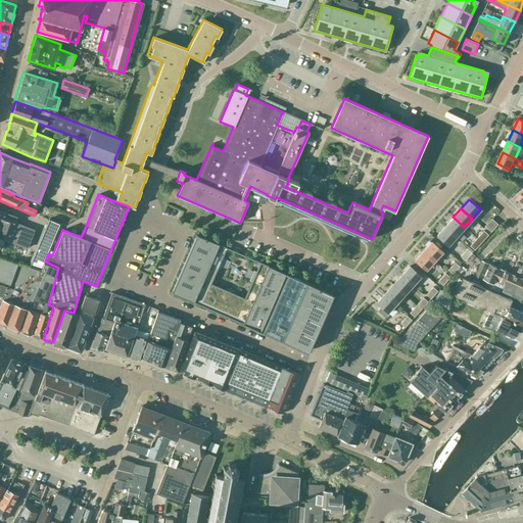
[(0,242),(1,238),(27,248),(34,229),(14,222),(16,217),(0,210),(0,242)]
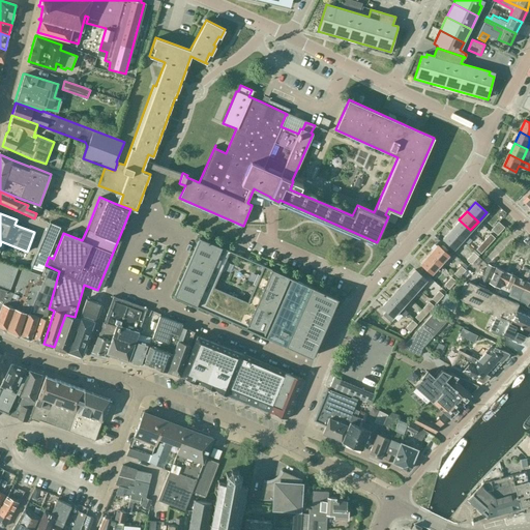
[(463,239),(470,230),(459,219),(450,229),(463,239)]
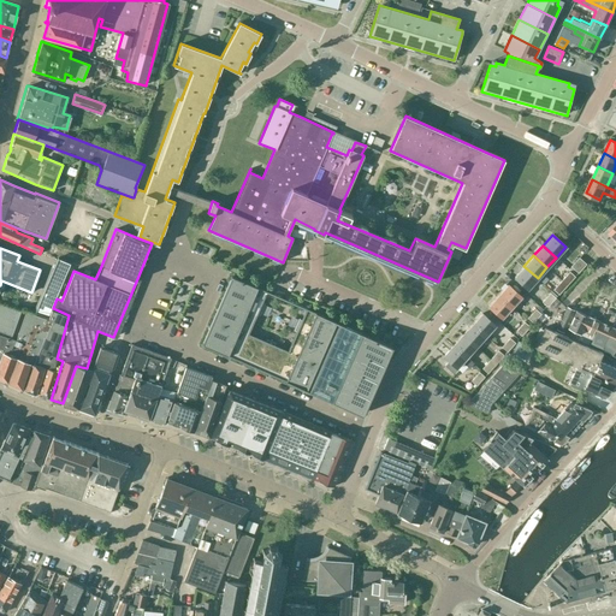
[(578,273),(586,265),(579,258),(570,267),(578,273)]
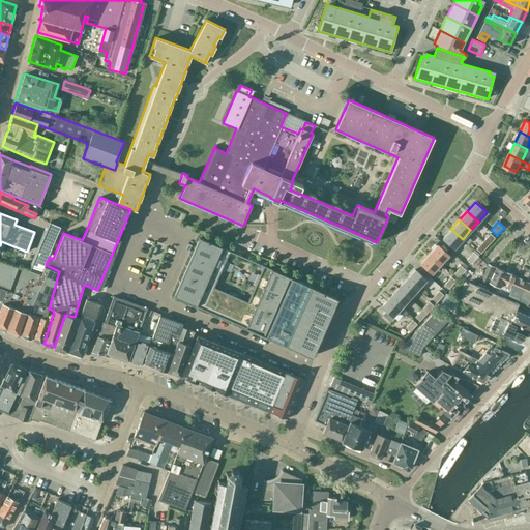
[(462,240),(463,239),(450,229),(442,238),(453,248),(459,243),(462,245),(465,242),(462,240)]
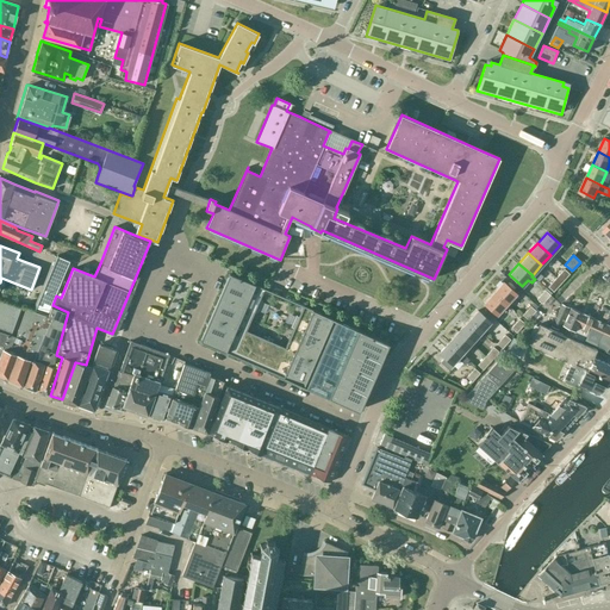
[(553,292),(568,274),(564,269),(548,287),(553,292)]
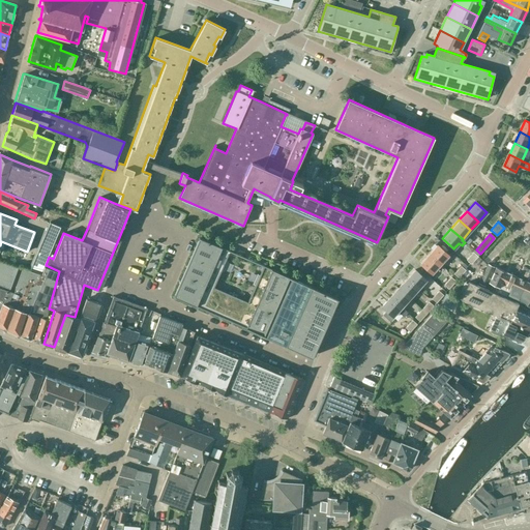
[(199,237),(174,296),(311,355),(318,340),(315,337),(317,332),(320,334),(324,325),(320,324),(323,319),(326,320),(330,311),(326,310),(329,304),(332,305),(336,297),(264,265),(260,274),(258,273),(253,284),(256,285),(247,301),(235,296),(236,294),(230,291),(229,293),(213,287),(221,269),(223,270),(228,261),(225,260),(229,251),(199,237)]
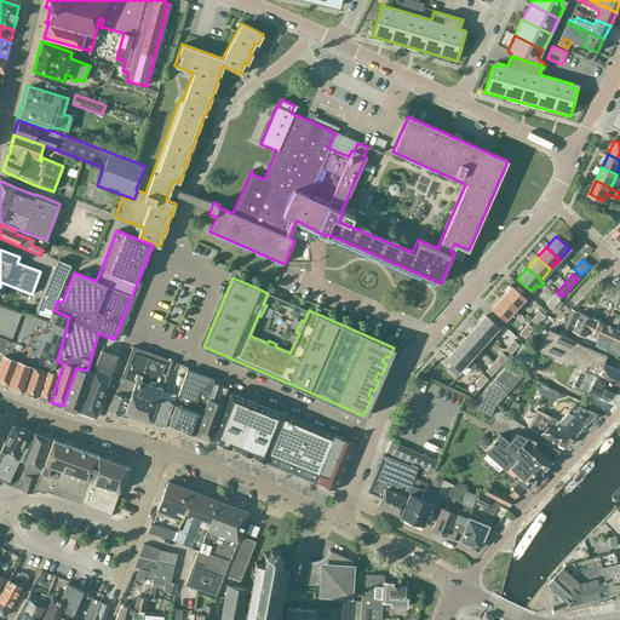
[(515,310),(517,313),(521,309),(518,306),(524,299),(511,286),(501,297),(515,310)]
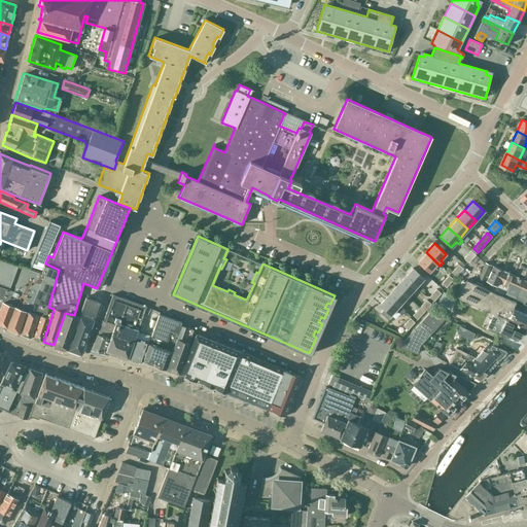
[(468,262),(476,255),(470,251),(464,258),(468,262)]
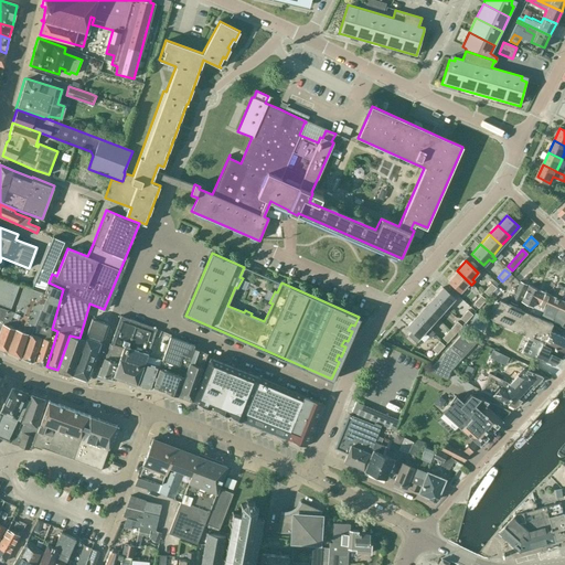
[(460,292),(469,283),(457,270),(448,280),(460,292)]
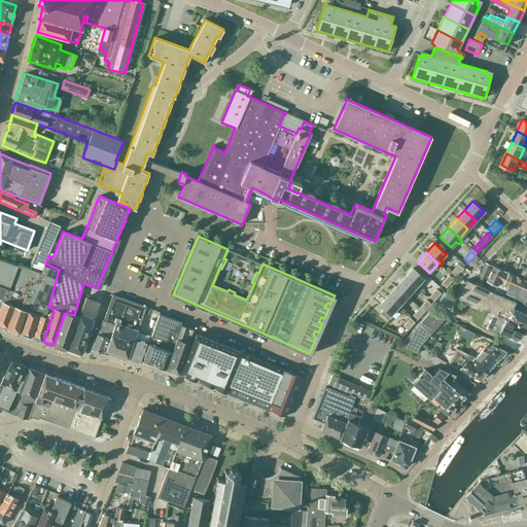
[(0,271),(13,276),(18,266),(0,258),(0,271)]
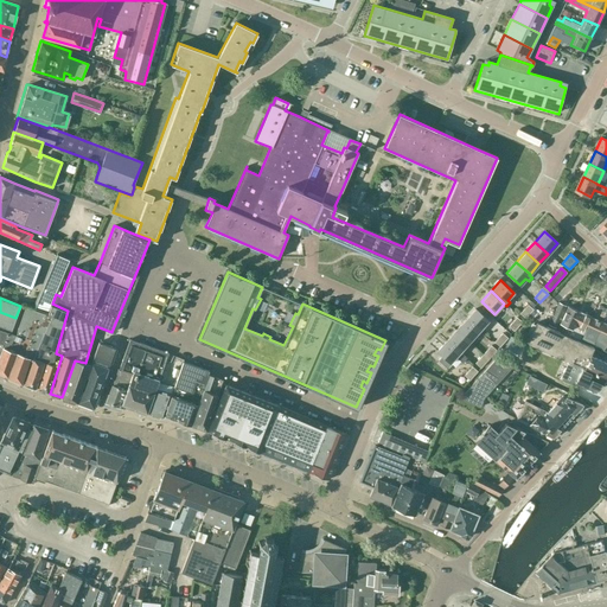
[(566,306),(558,304),(549,325),(555,328),(566,306)]
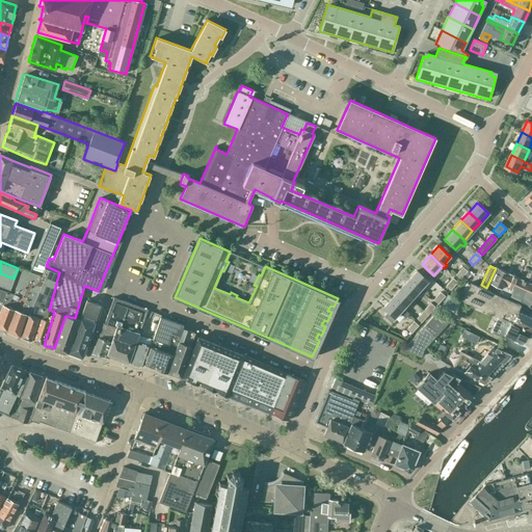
[(460,280),(467,271),(462,267),(455,275),(460,280)]
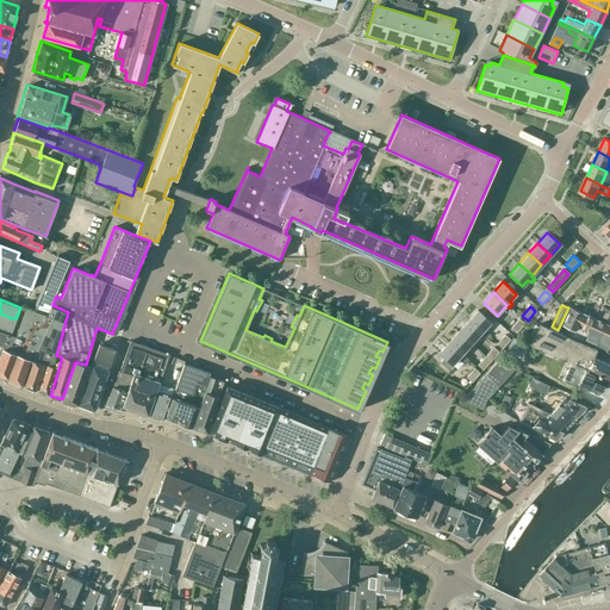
[(51,318),(47,316),(25,309),(16,338),(0,331),(0,374),(7,378),(7,379),(22,385),(30,359),(32,360),(33,361),(45,335),(51,318)]
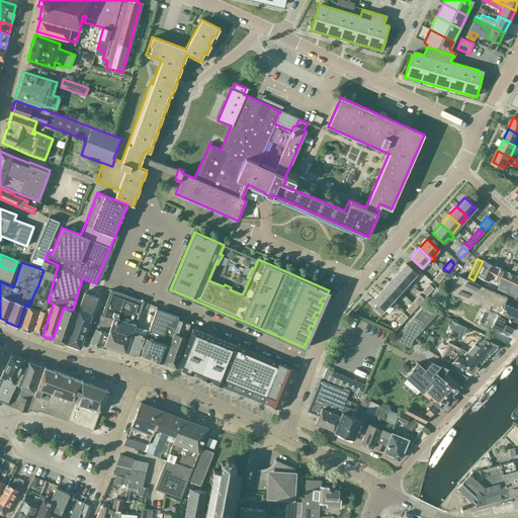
[(485,285),(494,266),(485,262),(479,276),(483,278),(481,283),(485,285)]
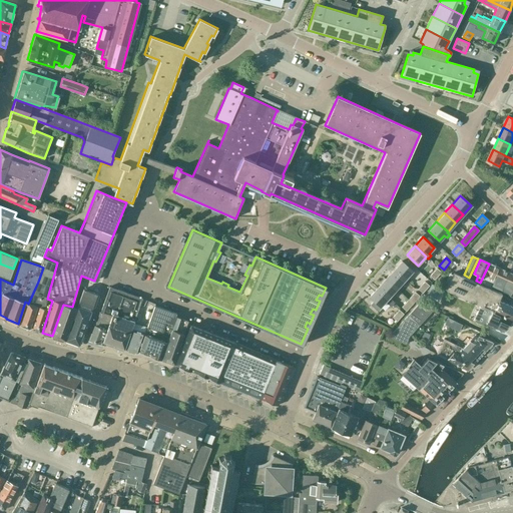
[(393,270),(405,280),(413,272),(401,261),(393,270)]
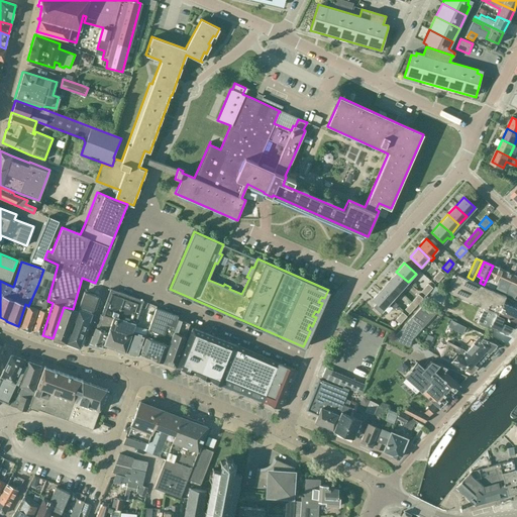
[(13,271),(0,266),(0,278),(9,282),(13,271)]
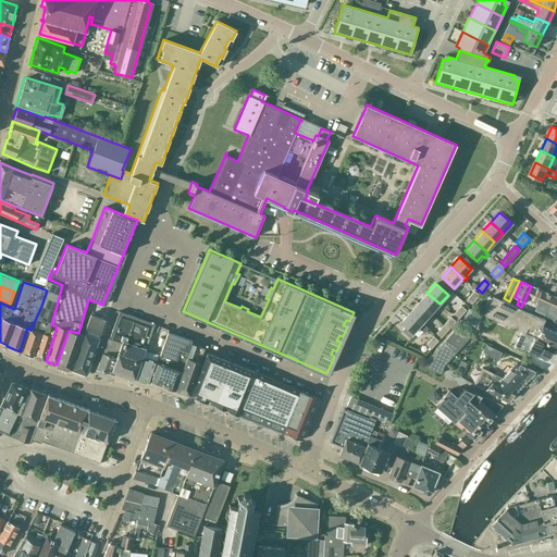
[(521,307),(532,311),(542,291),(531,286),(521,307)]
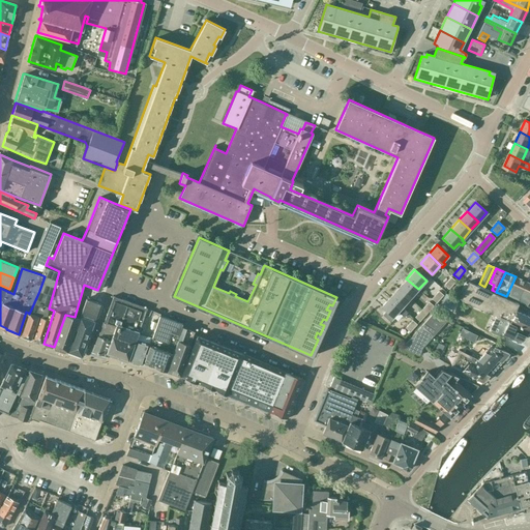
[(513,293),(519,296),(525,282),(516,276),(506,296),(511,298),(513,293)]
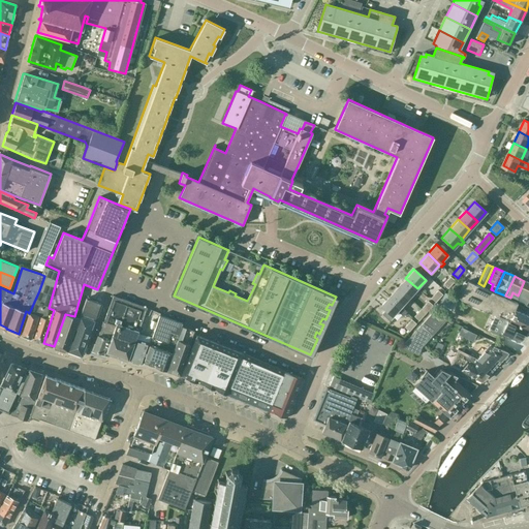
[(447,288),(455,281),(449,277),(443,284),(447,288)]
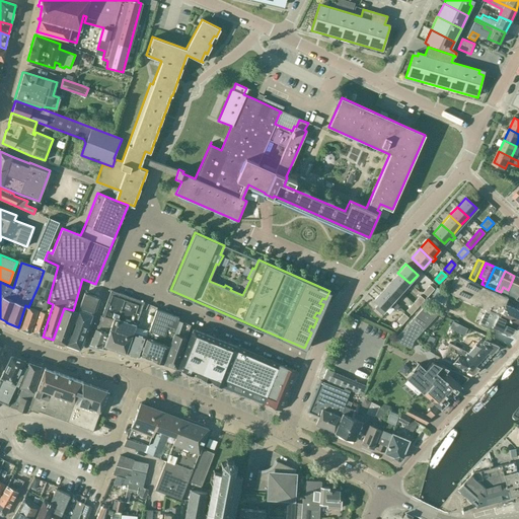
[(401,292),(410,283),(397,273),(389,282),(401,292)]
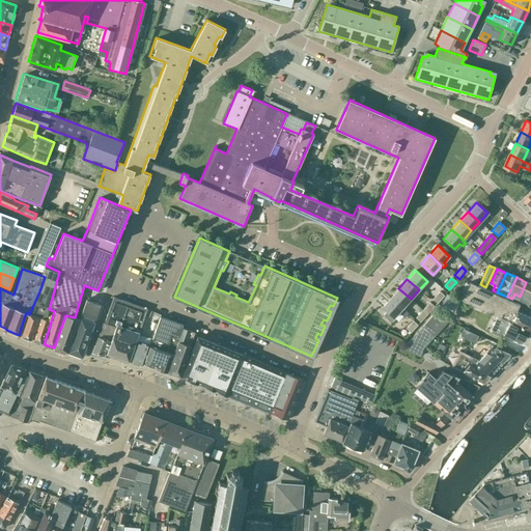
[(503,319),(530,332),(530,331),(530,317),(516,311),(520,304),(470,282),(462,301),(503,319)]
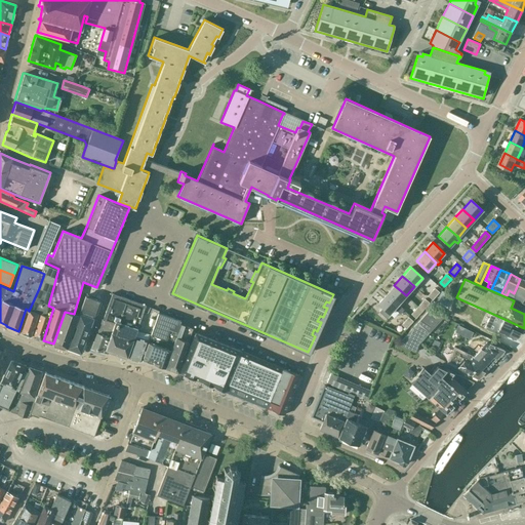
[(512,297),(522,301),(524,294),(524,280),(520,279),(514,293),(512,297)]
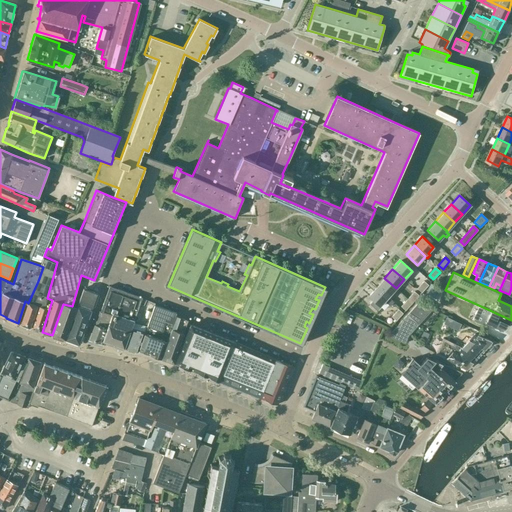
[(388,297),(396,288),(384,278),(376,287),(388,297)]
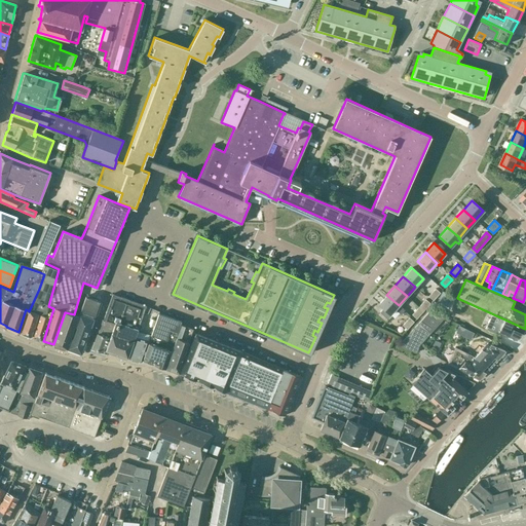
[(433,301),(440,293),(435,289),(428,297),(433,301)]
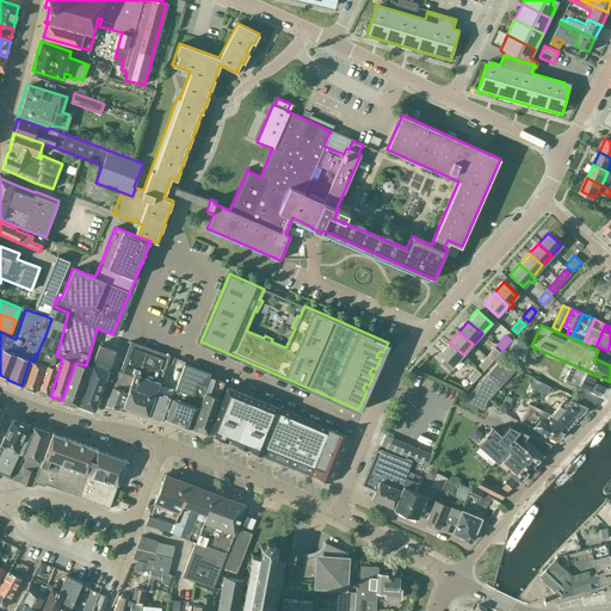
[(148,415),(170,356),(130,341),(119,372),(133,377),(122,407),(148,415)]
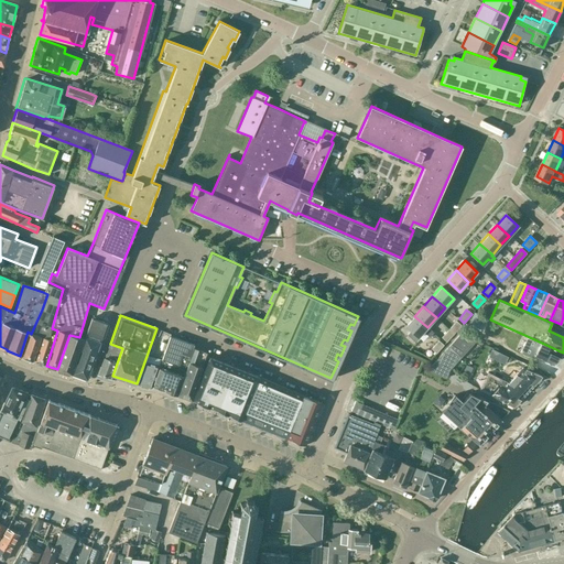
[(433,333),(427,327),(414,316),(405,326),(418,337),(423,332),(430,337),(433,333)]
